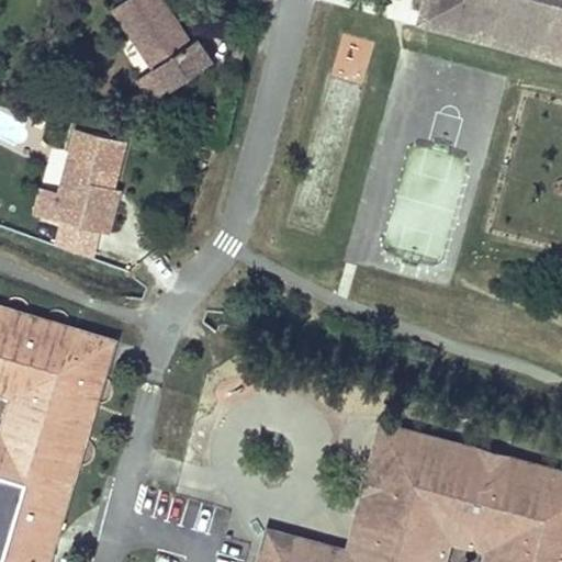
[(193,41),(164,0),(124,0),(114,8),(156,67),(171,89),(209,63),(214,58),(199,36),(193,41)]
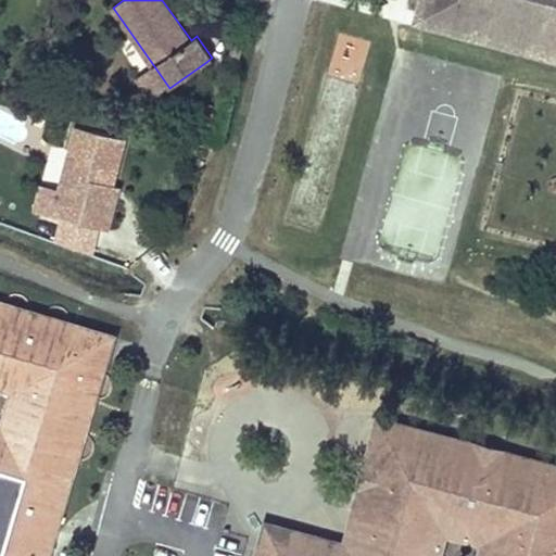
[(555,0),(418,0),(413,27),(555,60),(555,0)]
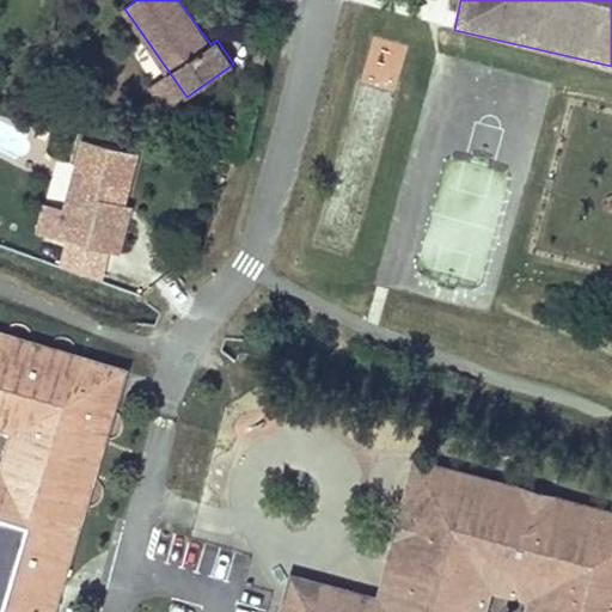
[(187,97),(170,73),(152,85),(169,109),(187,97)]
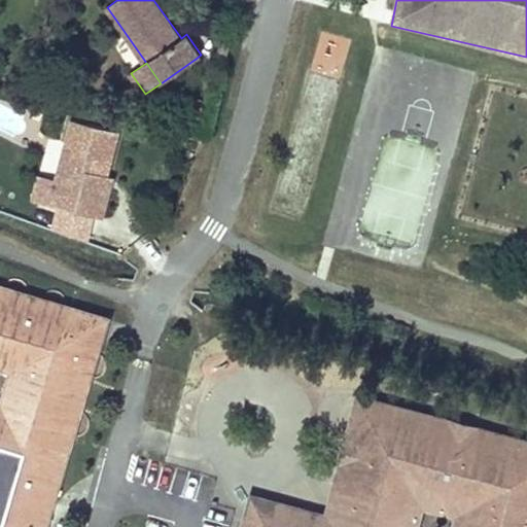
[(107,177),(118,132),(72,119),(50,205),(103,219),(107,202),(101,201),(107,177)]
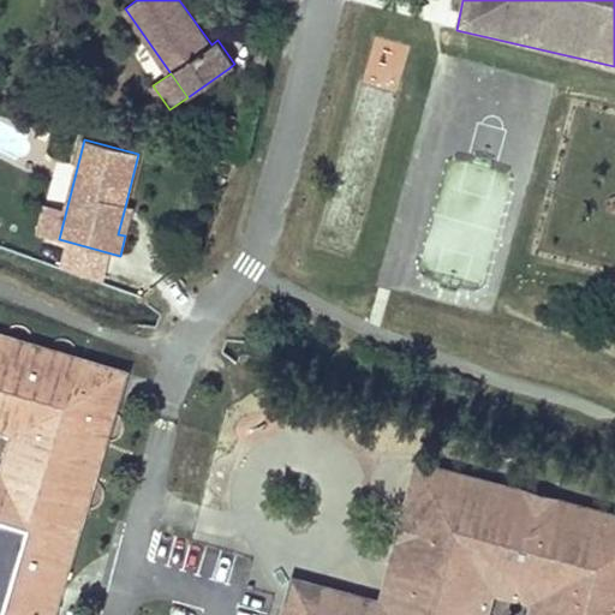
[(125,236),(132,208),(125,207),(118,234),(125,236)]
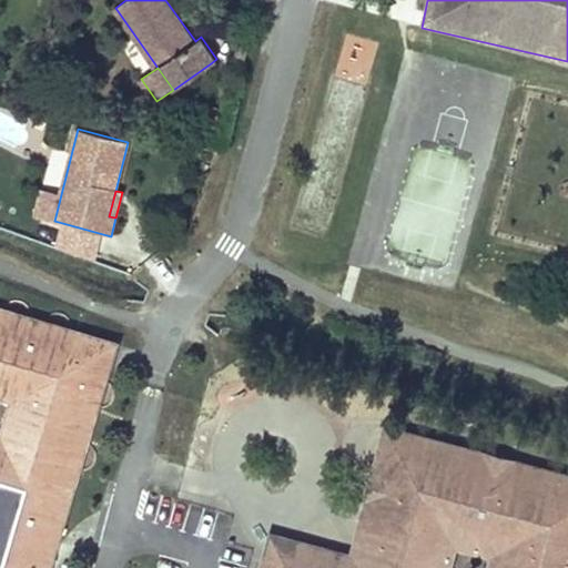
[(0,567),(49,567),(115,344),(0,308),(0,567)]
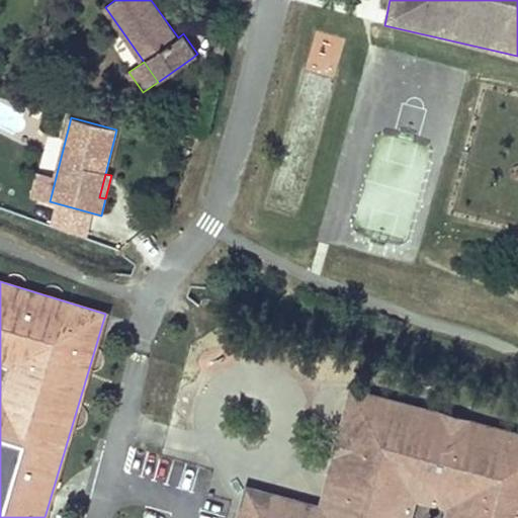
[(348,429),(358,391),(353,389),(342,427),(348,429)]
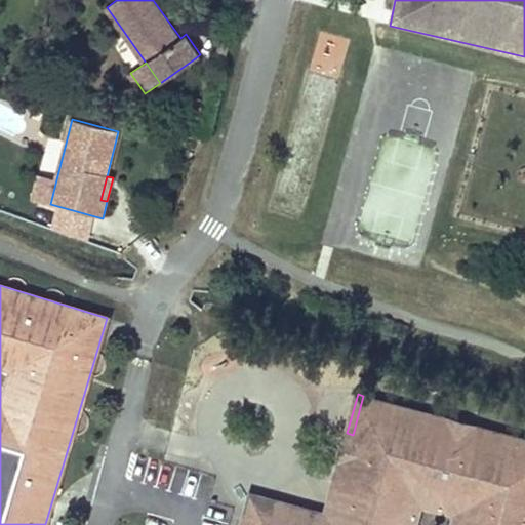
[(524,524),(524,437),(520,437),(519,442),(479,432),(481,426),(443,416),(441,421),(401,411),(403,406),(363,396),(353,435),(347,433),(339,463),(326,513),(276,500),(243,520),(241,524),(524,524)]
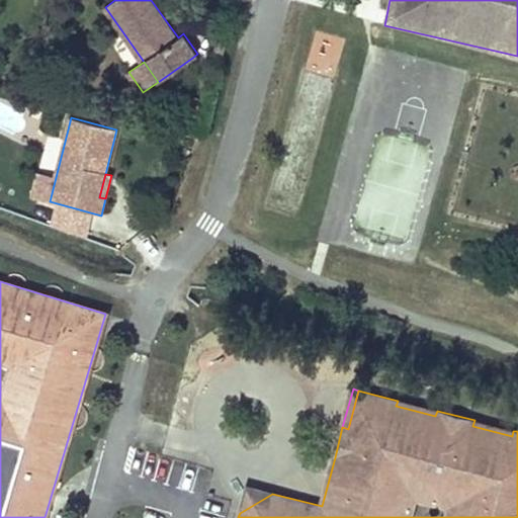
[(437,411),(398,401),(396,406),(435,416),(437,411)]
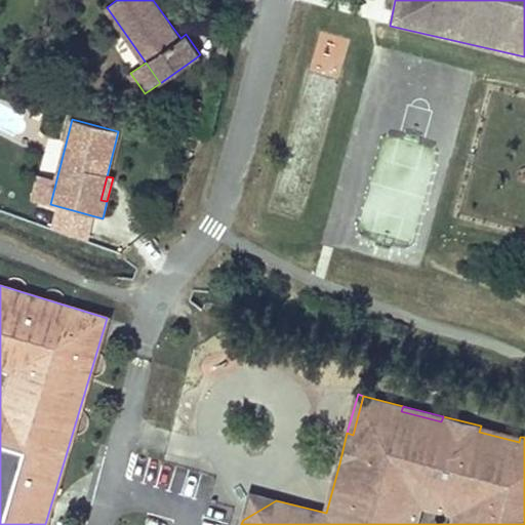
[(520,437),(481,426),(479,432),(519,442),(520,437)]
